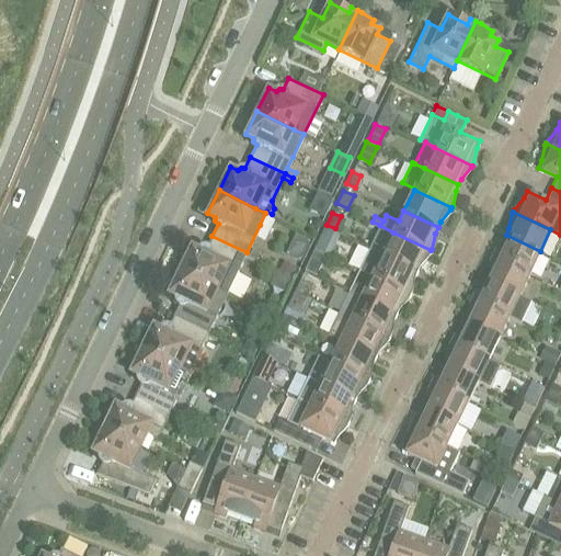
[(431,252),(431,250),(393,233),(379,225),(369,247),(382,253),(418,270),(420,264),(431,252)]
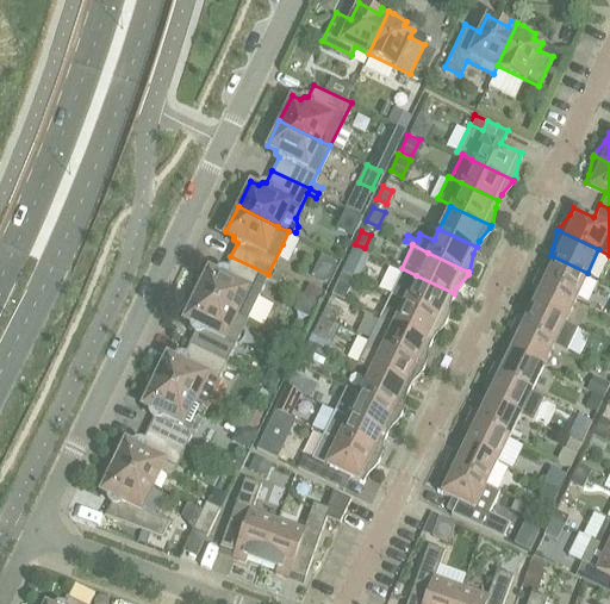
[(349,254),(343,268),(354,274),(361,260),(349,254)]
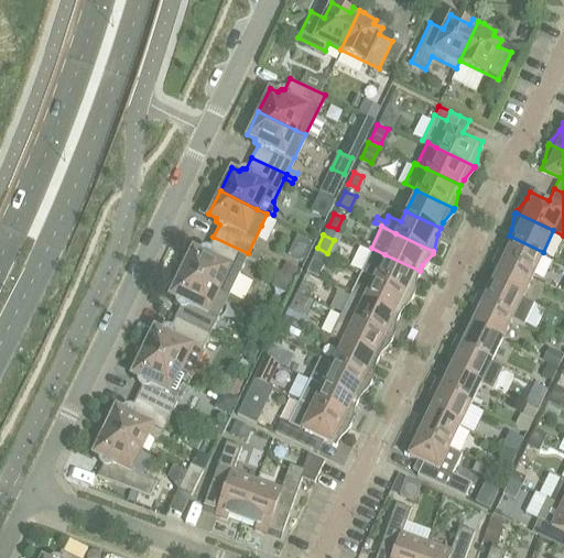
[(532,273),(543,252),(509,236),(506,241),(496,253),(495,254),(532,273)]
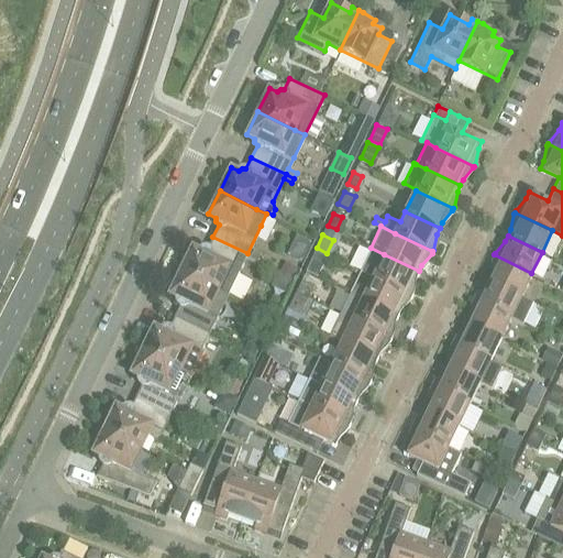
[(200,250),(192,247),(181,270),(218,288),(228,293),(247,253),(212,237),(207,248),(203,248),(200,250)]
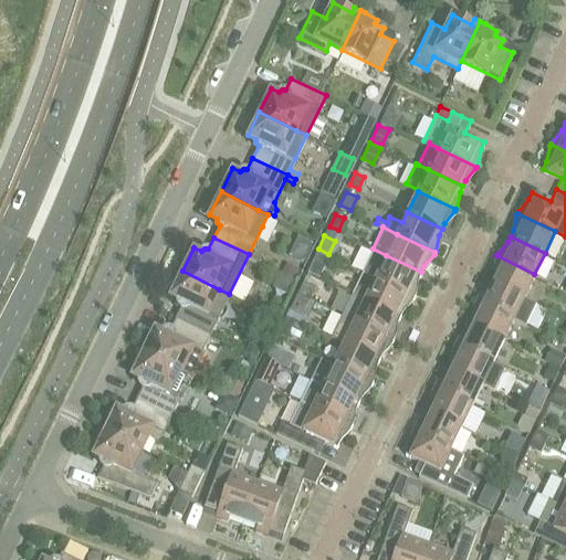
[(371,247),(360,270),(415,295),(416,293),(418,277),(421,272),(386,255),(373,249),(371,247)]
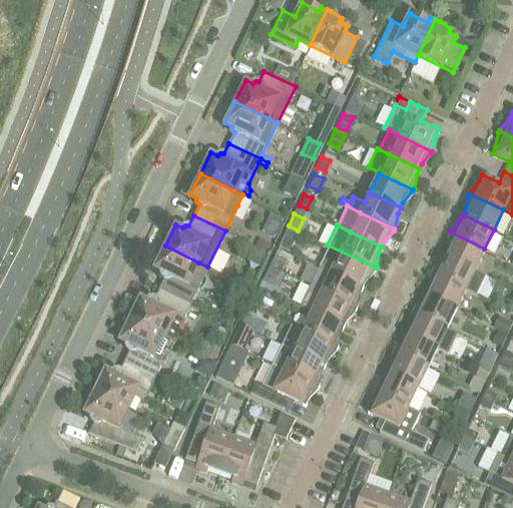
[(289,225),(279,243),(290,249),(299,230),(298,230),(289,225)]
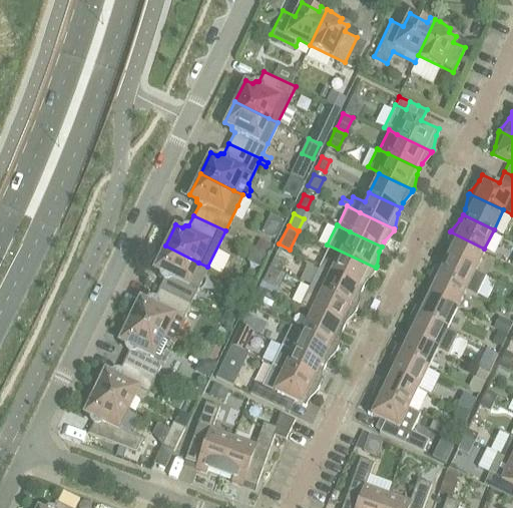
[(446,247),(444,252),(475,269),(476,267),(484,248),(450,231),(449,233),(446,247)]
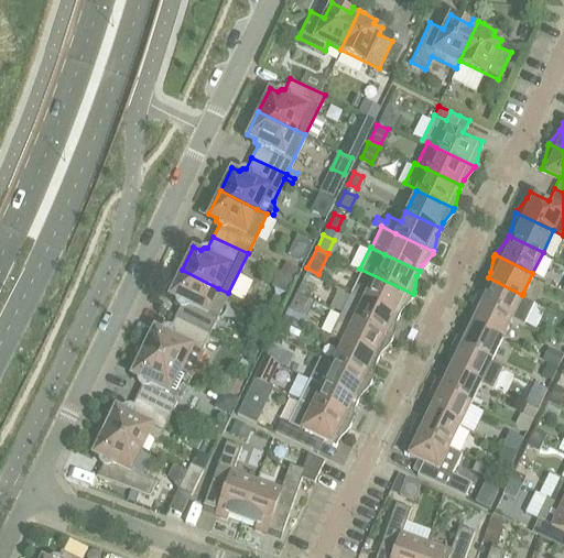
[(412,296),(413,294),(359,269),(349,291),(399,314),(401,308),(412,296)]
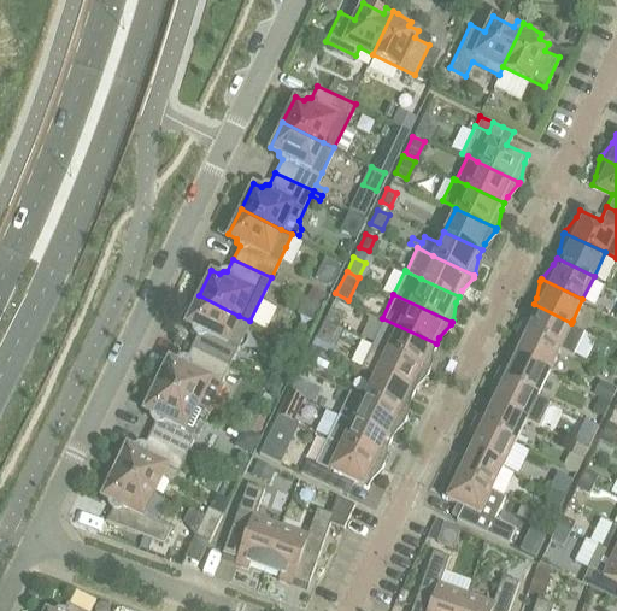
[(199,295),(187,321),(194,325),(194,329),(198,333),(192,346),(229,364),(250,321),(239,316),(199,295)]
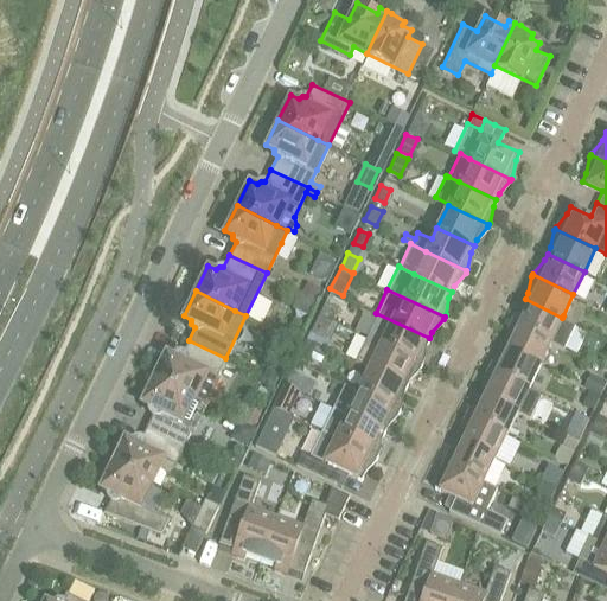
[(323,305),(319,313),(331,320),(338,306),(325,299),(323,305)]
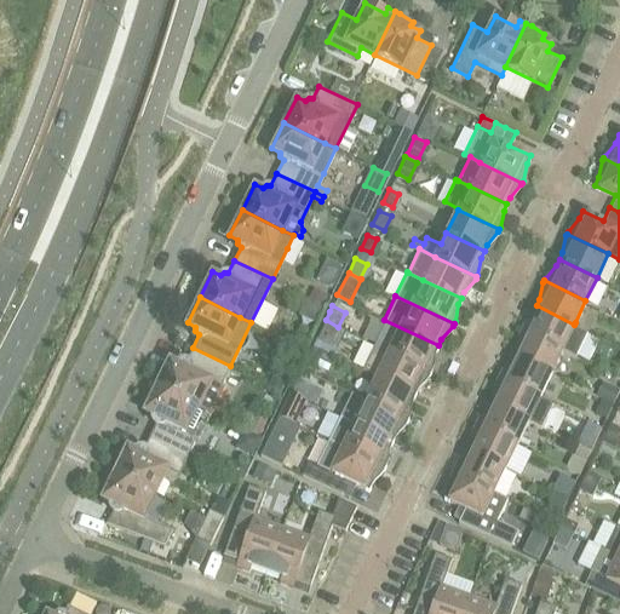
[(574,325),(537,305),(533,313),(522,326),(521,327),(563,348),(577,354),(587,328),(575,322),(574,325)]
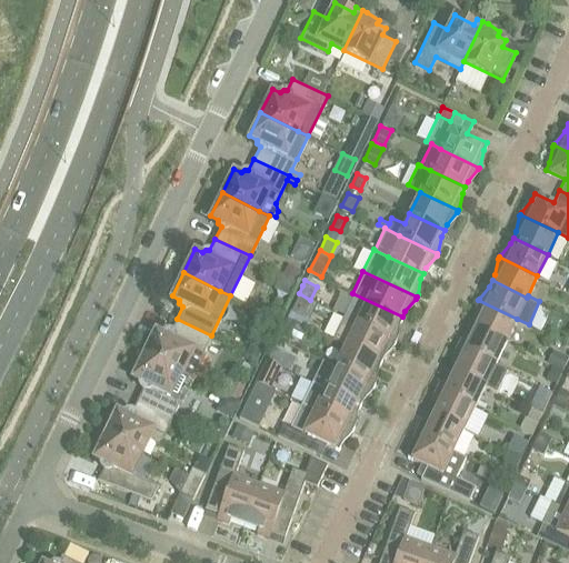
[(310,300),(299,293),(291,309),(303,314),(310,300)]
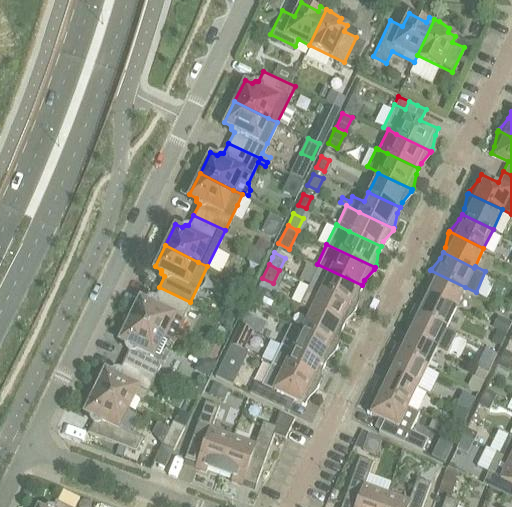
[(359,291),(362,285),(317,264),(308,283),(356,307),(356,305),(359,291)]
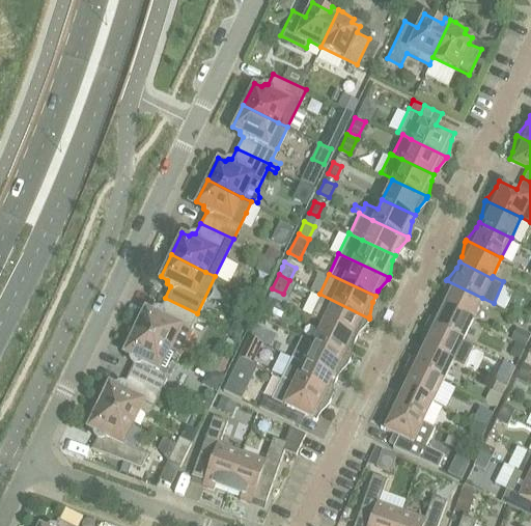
[(442,297),(440,302),(472,317),(482,298),(446,280),(445,282),(442,297)]
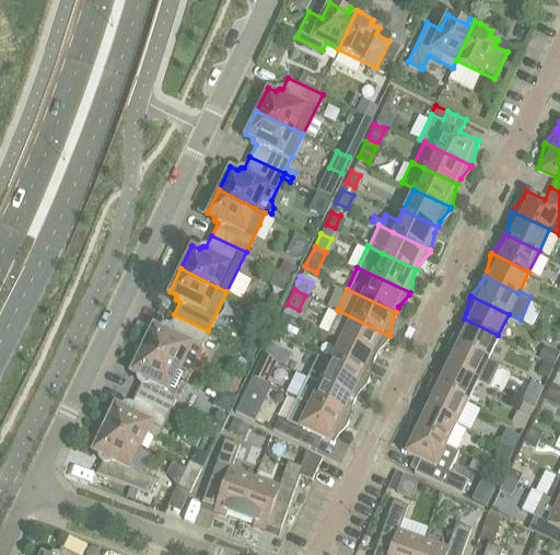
[(389,336),(337,310),(326,332),(341,338),(375,355),(378,349),(388,337),(389,336)]
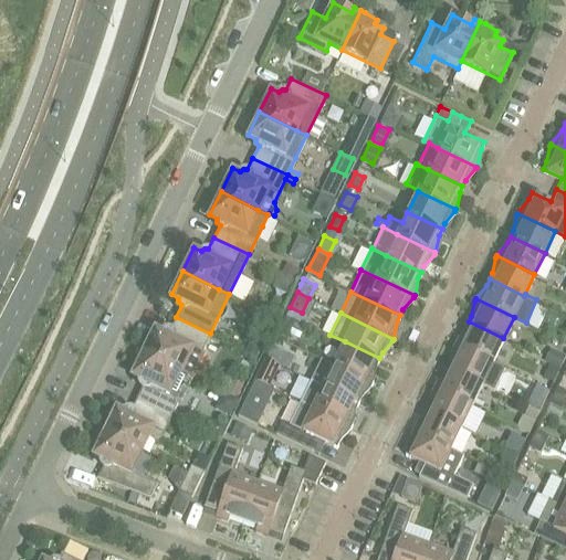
[(163,330),(155,327),(144,350),(180,369),(192,374),(194,374),(206,350),(202,349),(210,334),(176,317),(170,328),(166,328),(163,330)]
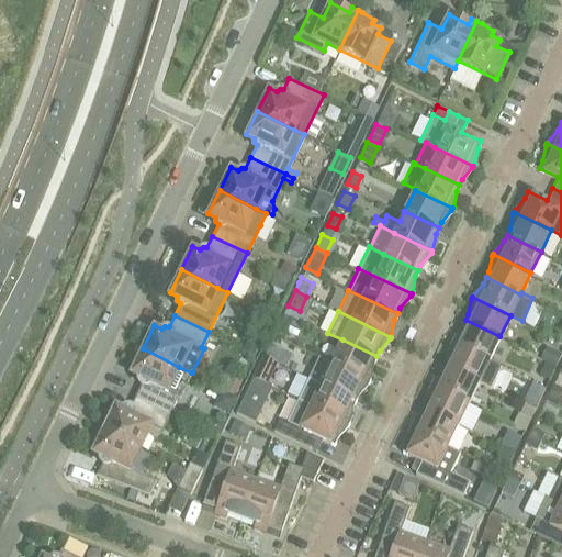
[(452,338),(451,340),(490,358),(499,336),(465,320),(462,326),(452,338)]
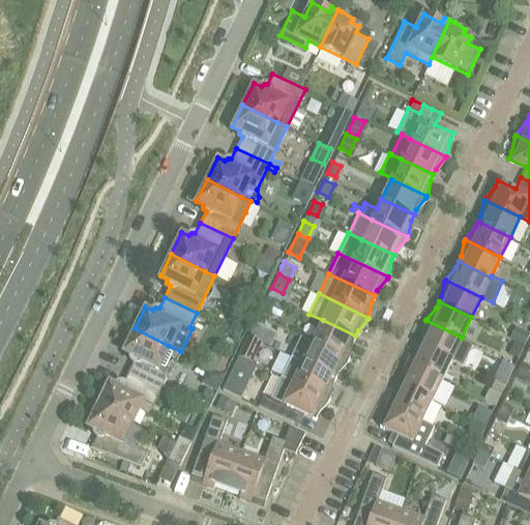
[(323,320),(313,341),(349,357),(350,356),(352,342),(355,336),(323,320)]
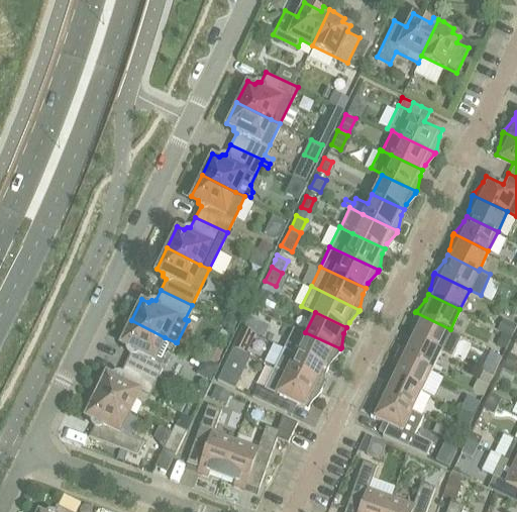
[(440,349),(450,329),(415,312),(414,314),(411,328),(409,334),(440,349)]
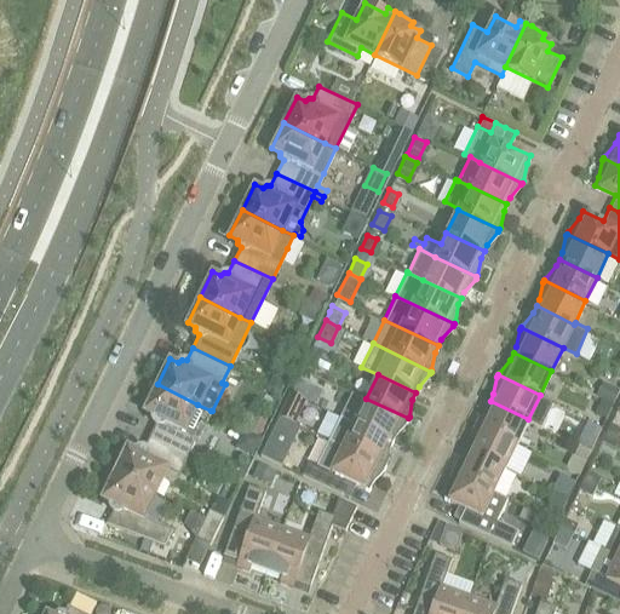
[(153,418),(156,422),(150,435),(188,453),(206,462),(210,455),(191,447),(196,435),(199,435),(211,411),(197,405),(158,384),(145,409),(153,414),(153,418)]
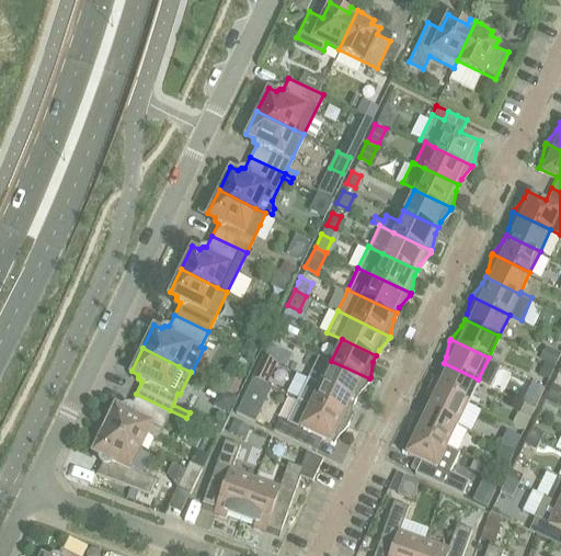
[(368,381),(369,378),(331,361),(321,381),(321,382),(355,398),(358,393),(368,381)]
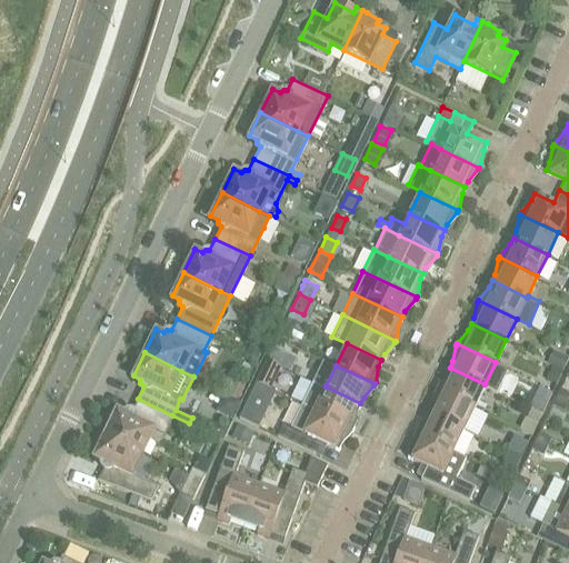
[(437,385),(436,386),(475,405),(485,384),(450,368),(447,373),(437,385)]
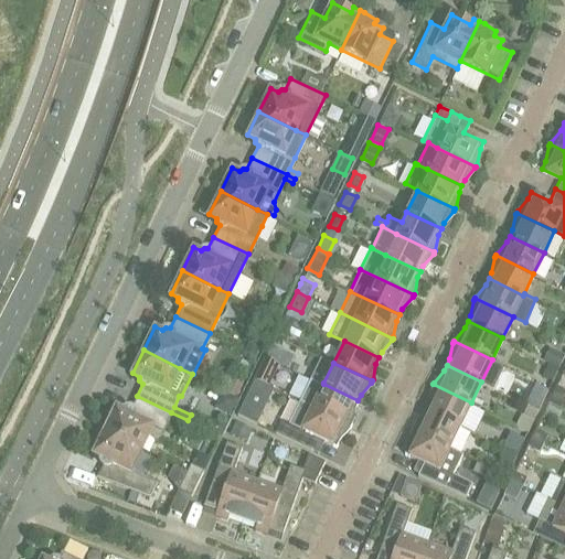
[(299,398),(312,405),(351,423),(352,421),(354,407),(358,400),(323,384),(323,383),(309,376),(299,398)]
